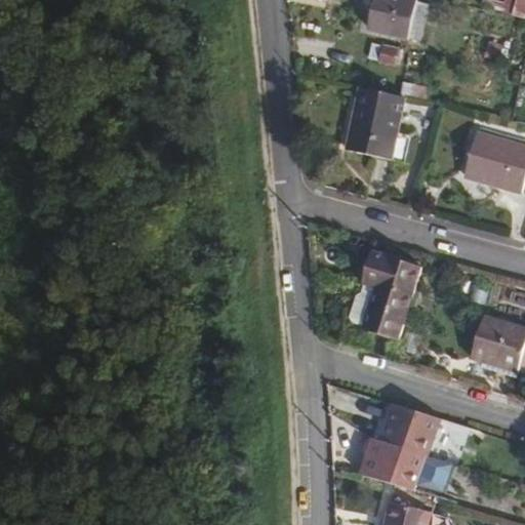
[(373,0),(367,31),(406,40),(413,3),(400,0),(373,0)]
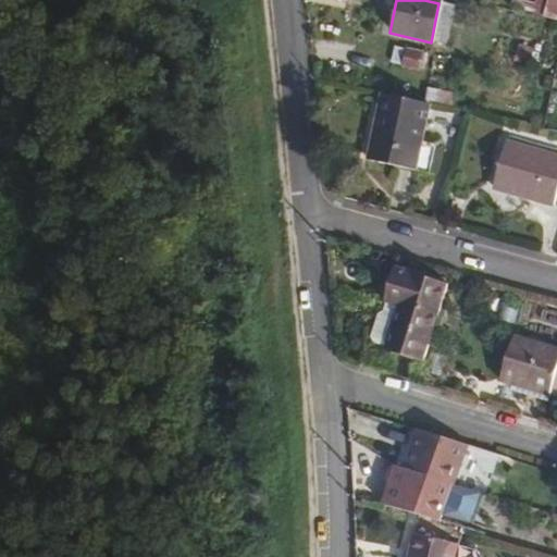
[(438,3),(431,42),(444,46),(452,5),(438,3)]
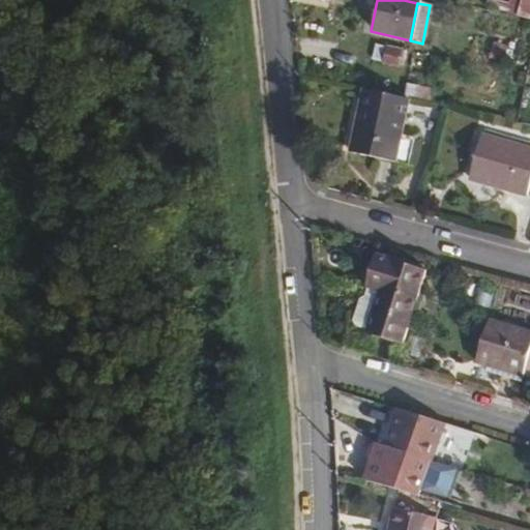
[(409,100),(366,91),(353,154),(395,163),(409,100)]
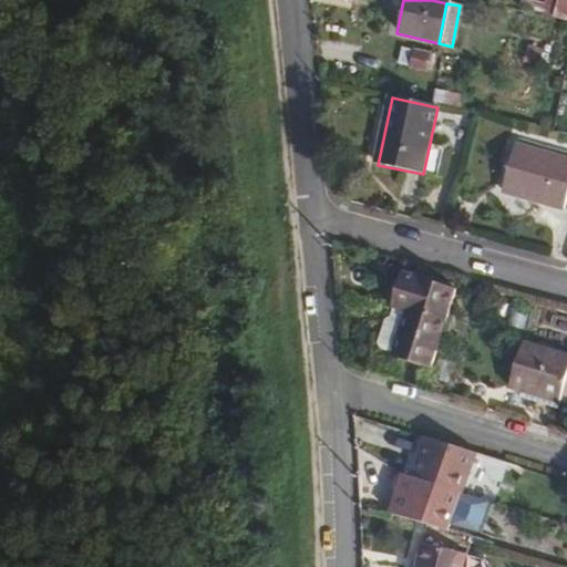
[(566,198),(566,162),(514,151),(504,194),(565,208),(566,198)]
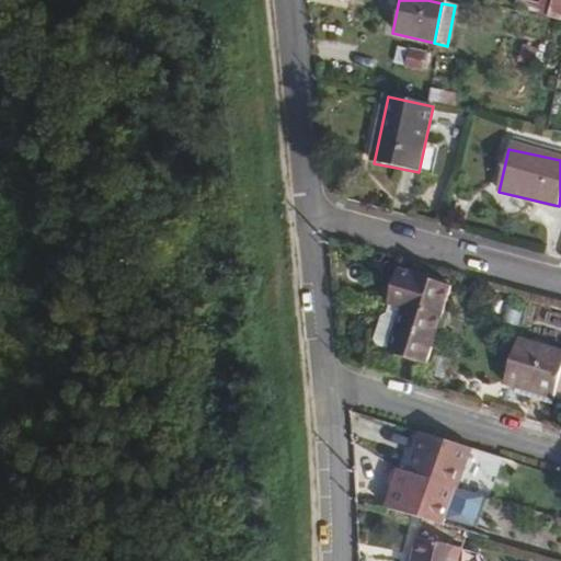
[(402,309),(391,346),(389,352),(427,363),(453,282),(399,267),(388,305),(391,306),(402,309)]
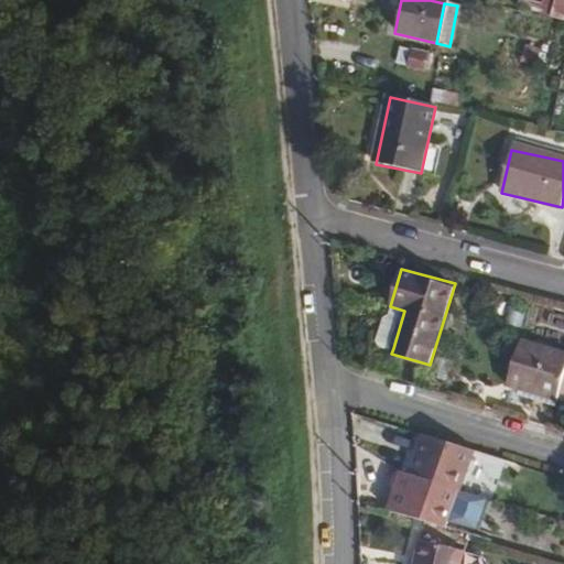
[(382,345),(393,348),(404,311),(393,307),(391,316),(387,318),(379,340),(382,345)]
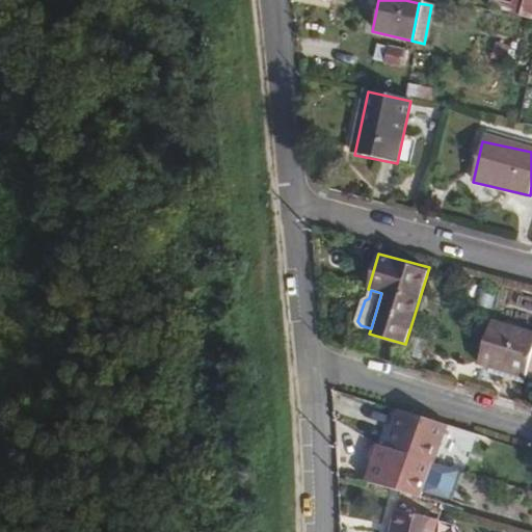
[(531,330),(490,318),(478,361),(497,367),(494,373),(525,382),(531,356),(531,330)]
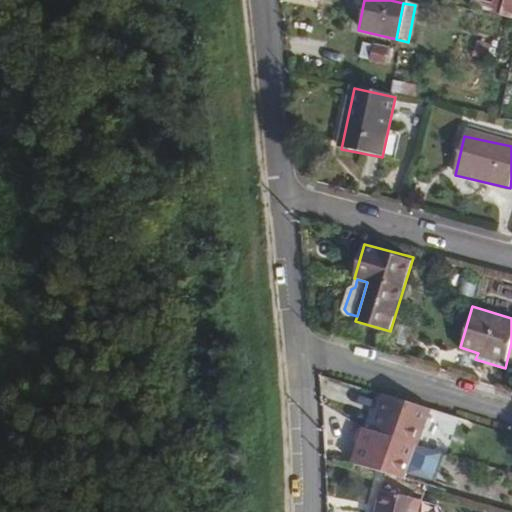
[(381,393),(375,412),(379,413),(385,394),(381,393)]
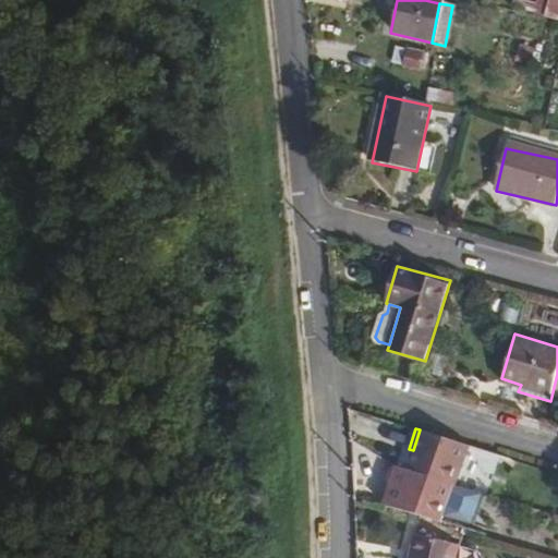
[(413,450),(409,449),(403,469),(446,481),(459,466),(465,444),(420,429),(413,450)]
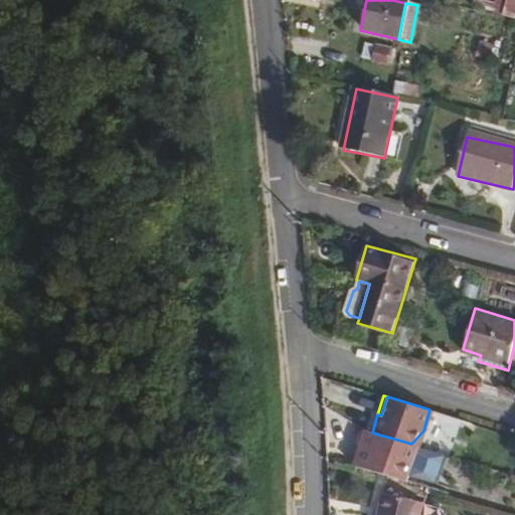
[(372,433),(362,428),(358,444),(368,447),(372,433)]
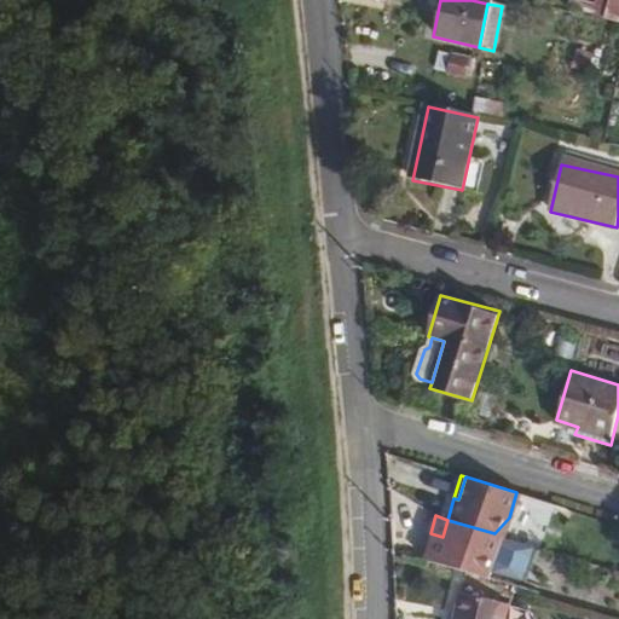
[(431,533),(422,561),(490,579),(498,551),(495,533),(447,520),(443,537),(431,533)]
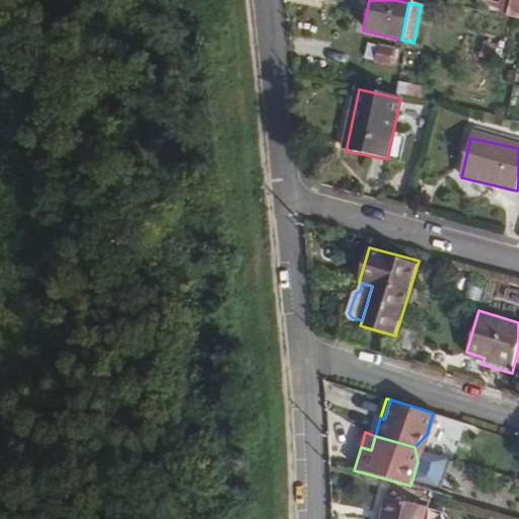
[(379,518),(385,496),(344,487),(335,518),(379,518)]
